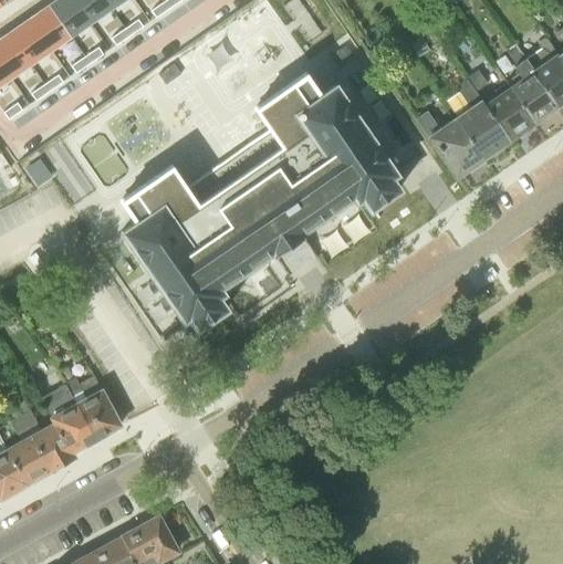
[(76,0),(60,0),(51,7),(73,39),(93,24),(76,0)]
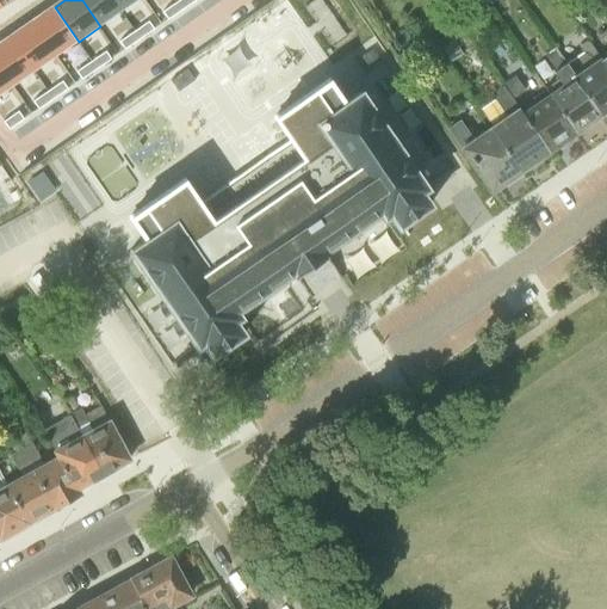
[(113,0),(82,0),(100,26),(122,12),(113,0)]
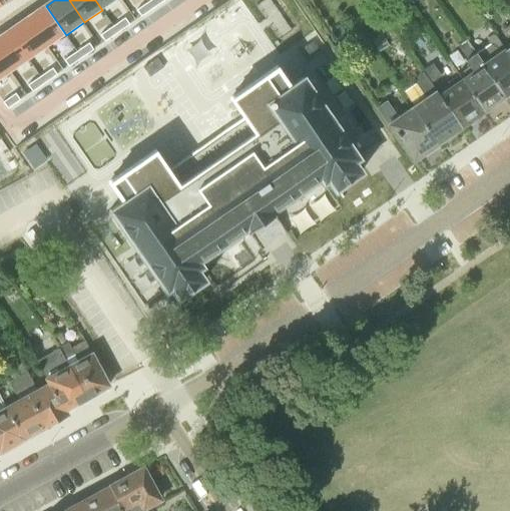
[(95,0),(102,10),(116,0),(95,0)]
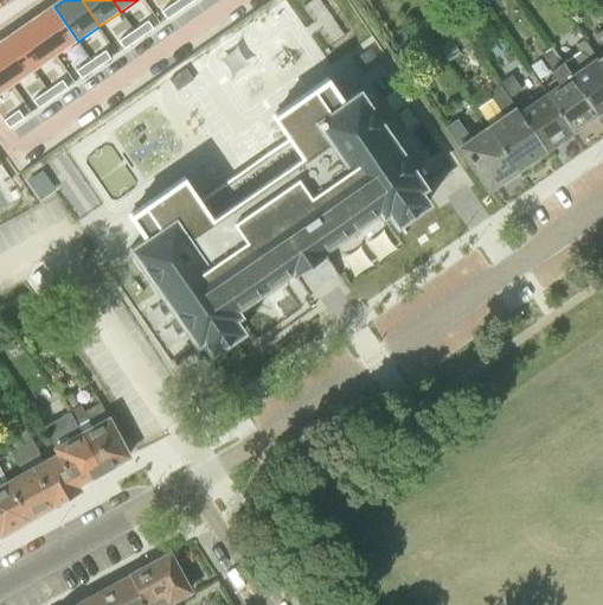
[(198,0),(184,0),(179,4),(185,11),(199,1),(198,0)]
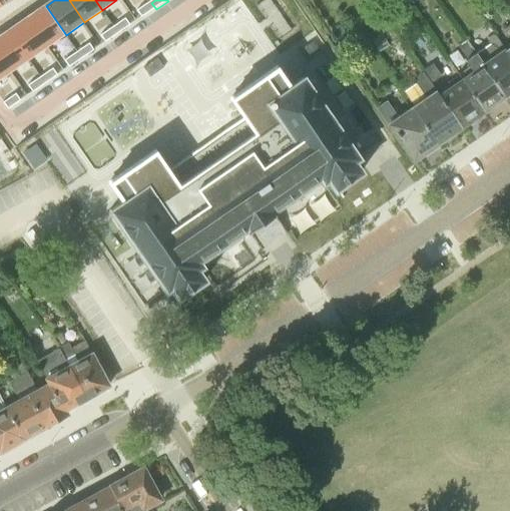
[(151,3),(139,11),(143,18),(156,9),(151,3)]
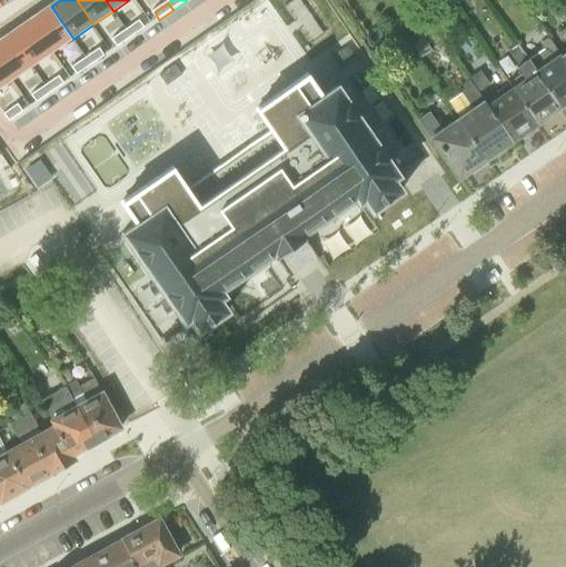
[(51,7),(31,20),(53,52),(73,39),(51,7)]
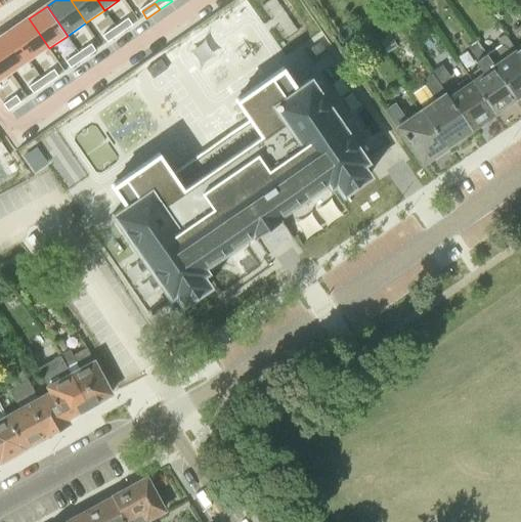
[(29,18),(10,32),(31,61),(49,48),(29,18)]
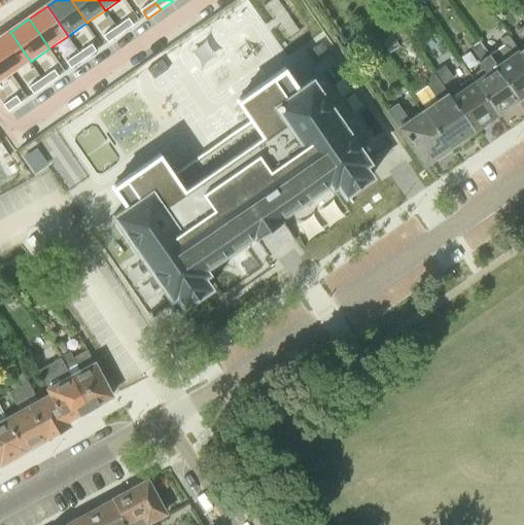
[(131,20),(118,29),(123,35),(136,27),(131,20)]
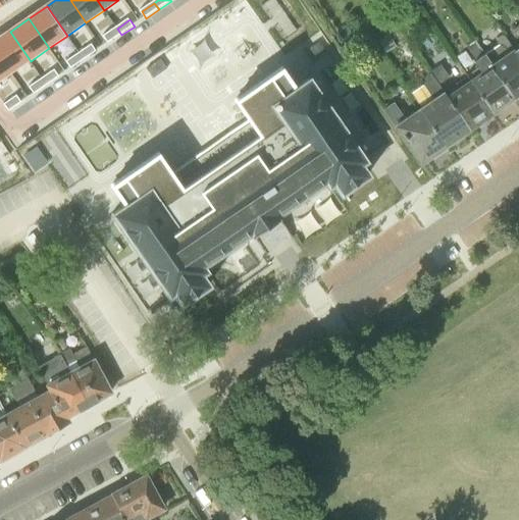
[(117,29),(105,38),(109,44),(121,35),(117,29)]
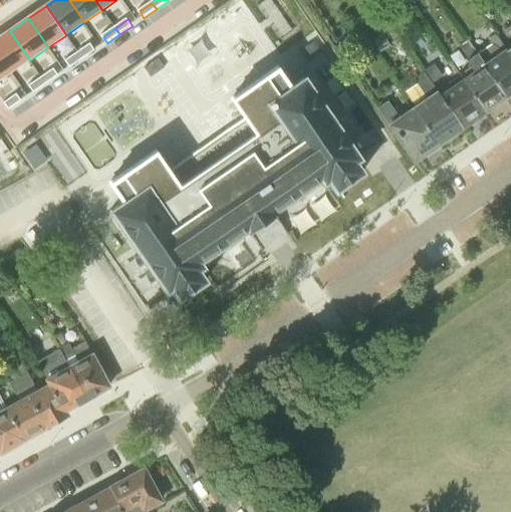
[(510,44),(507,47),(499,34),(509,51),(510,52),(510,28),(507,30),(510,34),(510,44)]
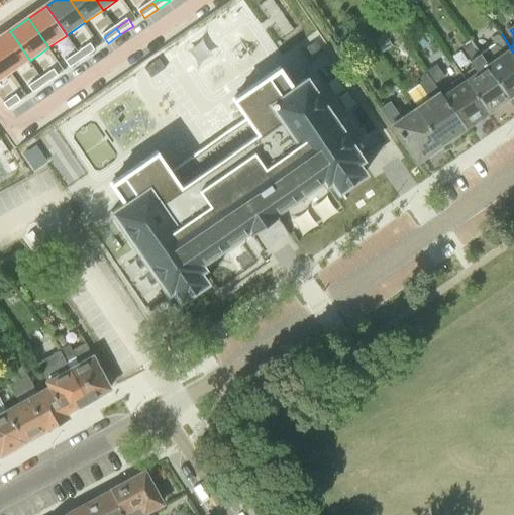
[(10,31),(0,37),(0,55),(12,73),(30,61),(10,31)]
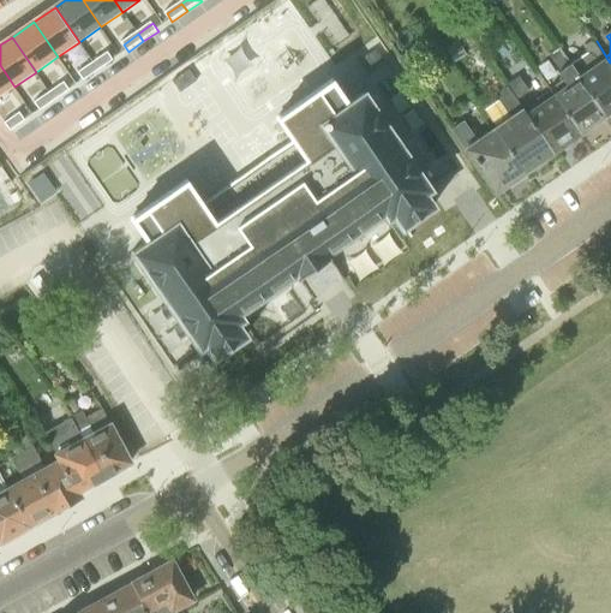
[(589,57),(575,66),(610,118),(610,63),(609,61),(597,41),(585,51),(589,57)]
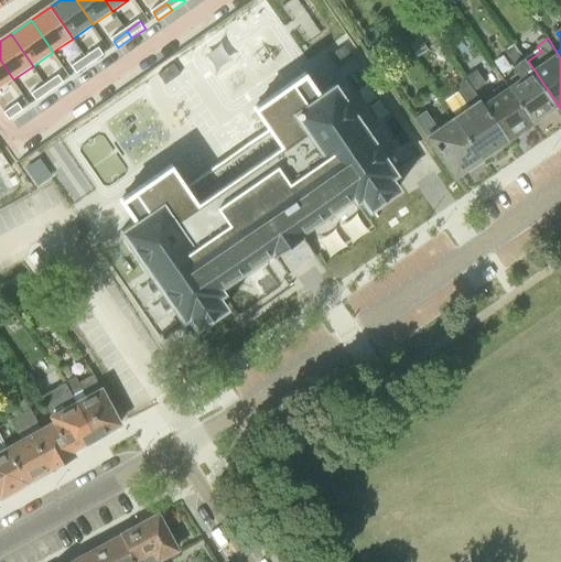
[(100,49),(87,58),(92,65),(106,56),(100,49)]
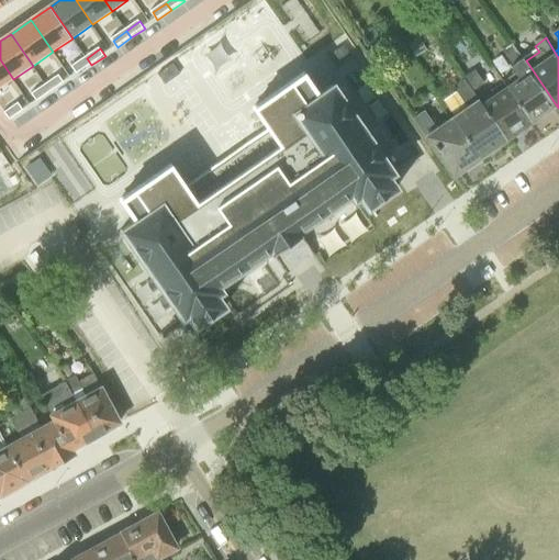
[(518,76),(506,85),(534,124),(536,123),(540,124),(546,121),(547,115),(558,108),(526,60),(520,52),(511,58),(516,66),(513,68),(518,76)]
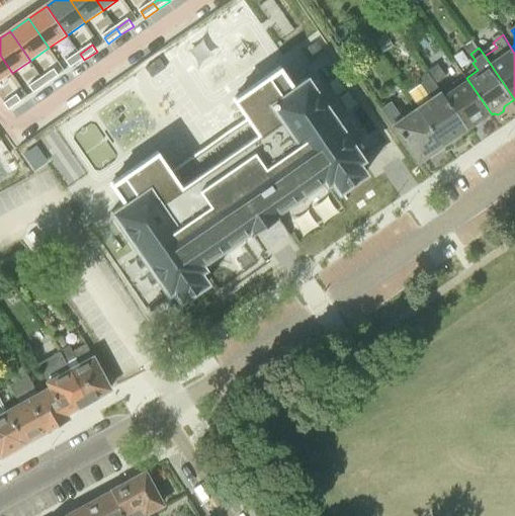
[(80,54),(68,62),(72,69),(84,60),(80,54)]
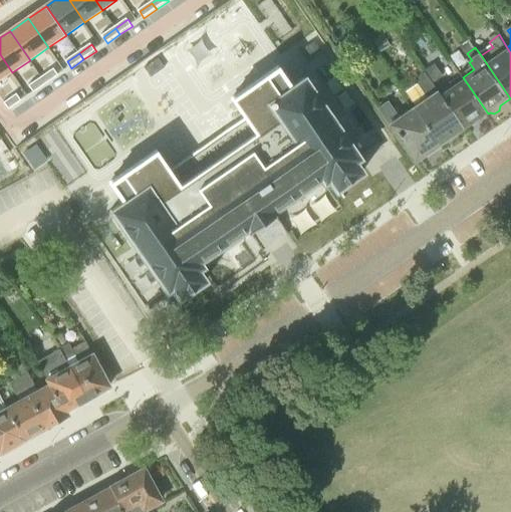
[(0,54),(0,80),(12,72),(0,54)]
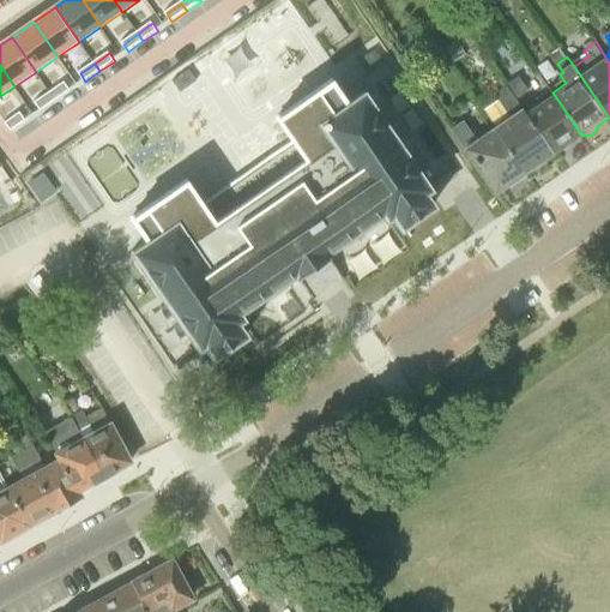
[(508,87),(509,89),(518,102),(531,93),(521,77),(508,87)]
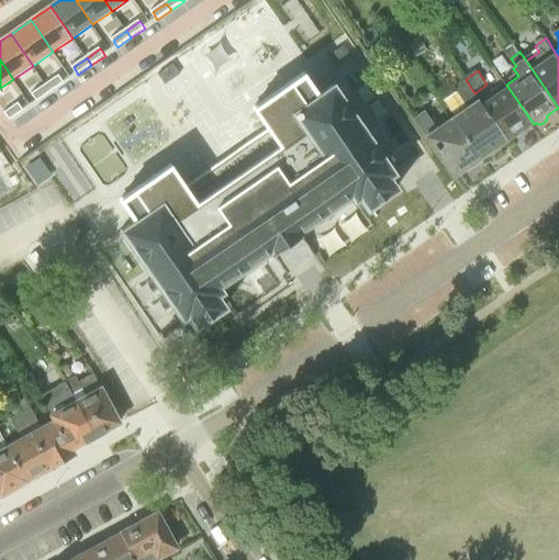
[(172,165),(121,201),(136,223),(123,232),(185,321),(190,316),(199,328),(227,309),(220,297),(225,293),(221,288),(274,253),(275,255),(303,235),(301,233),(354,198),(357,202),(362,199),(370,211),(400,190),(398,188),(391,179),(397,175),(335,86),(322,94),(306,73),(254,109),(280,146),(235,178),(199,202),(172,165)]
